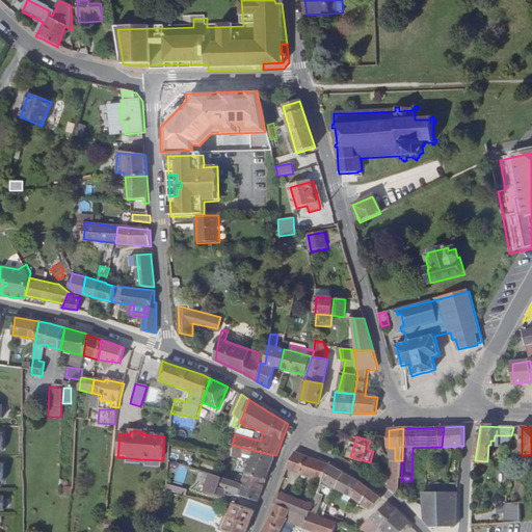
[(230,445),(227,457),(243,463),(248,449),(232,445),(230,445)]
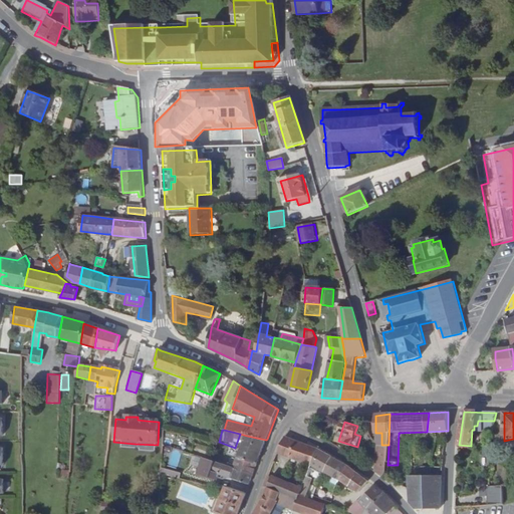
[(238,459),(257,464),(266,440),(247,436),(238,459)]
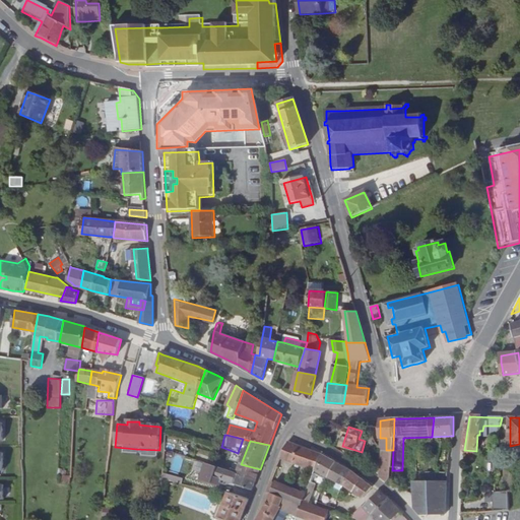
[(289,442),(281,459),(314,470),(315,471),(323,455),(323,454),(289,442)]
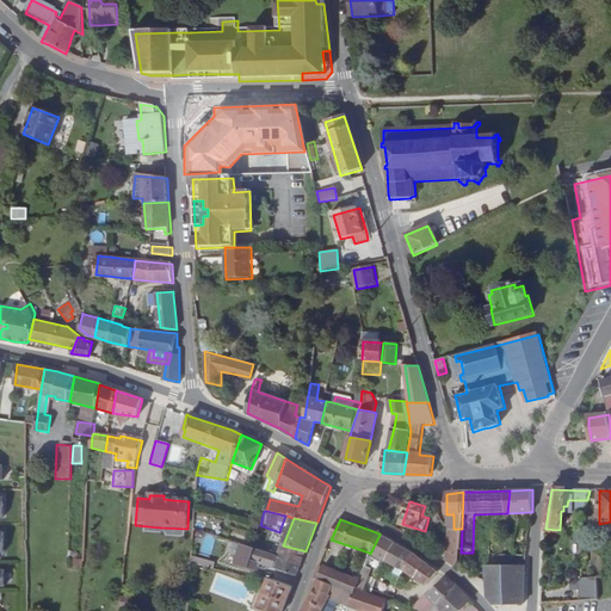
[(461,553),(462,529),(454,529),(452,541),(451,545),(445,560),(457,568),(461,562),(461,553)]
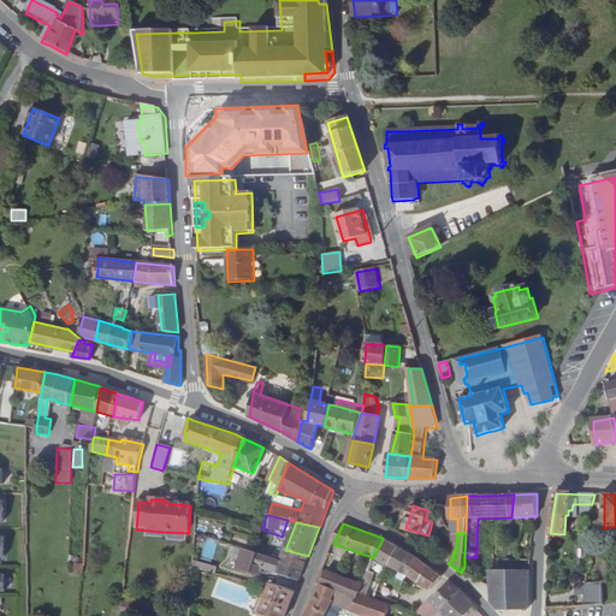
[(400,549),(383,539),(373,558),(389,566),(400,549)]
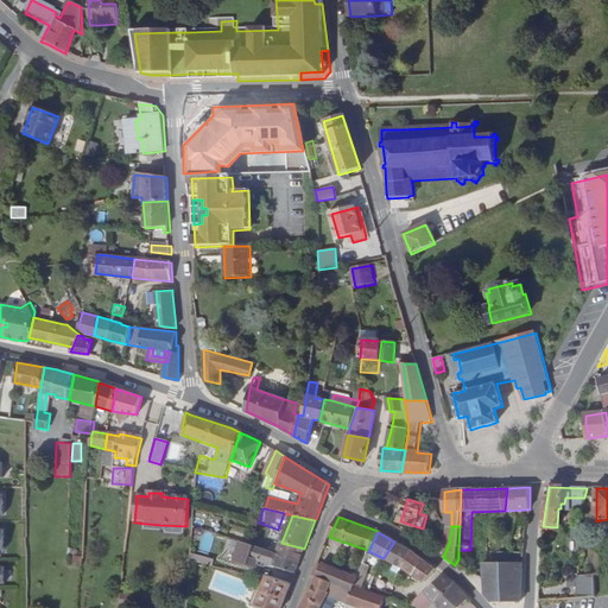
[(574,540),(565,544),(570,555),(577,552),(574,540)]
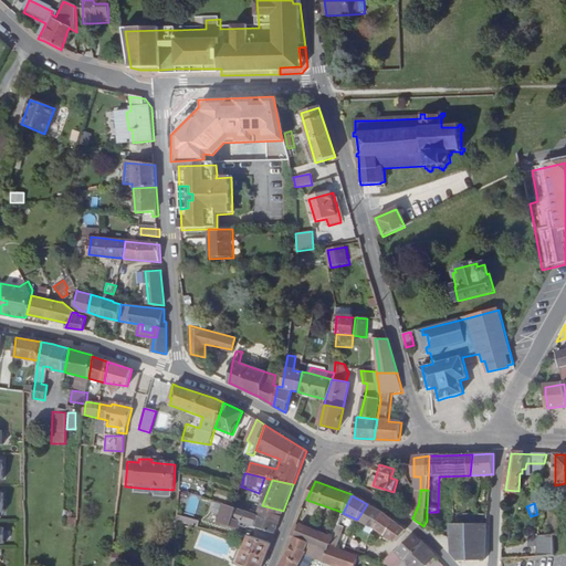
[(357,520),(375,528),(385,513),(367,504),(357,520)]
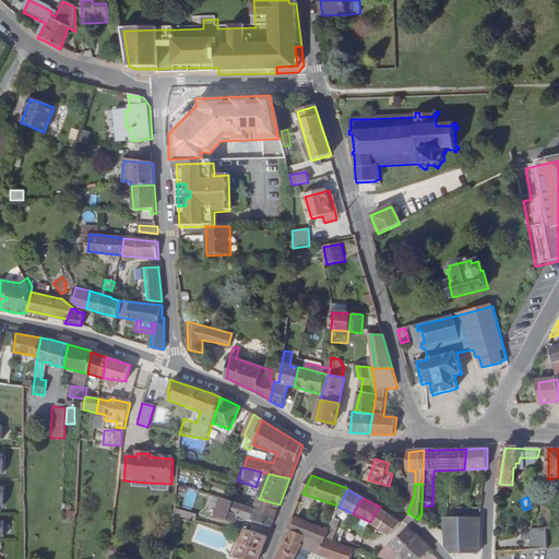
[(254,510),(275,516),(280,504),(259,499),(254,510)]
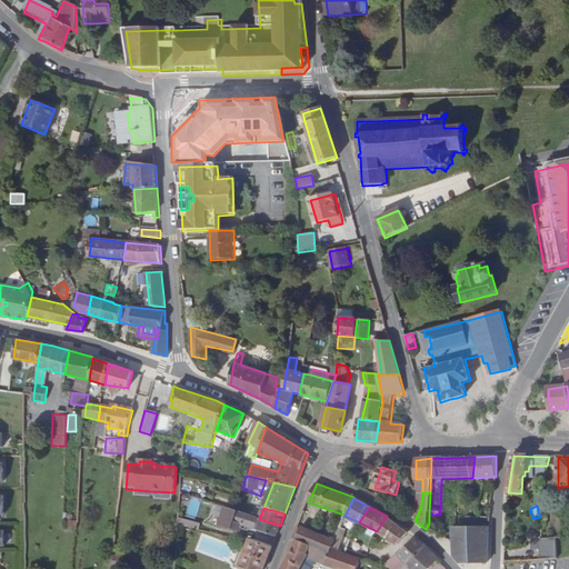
[(235,525),(240,527),(256,531),(259,519),(238,513),(235,525)]
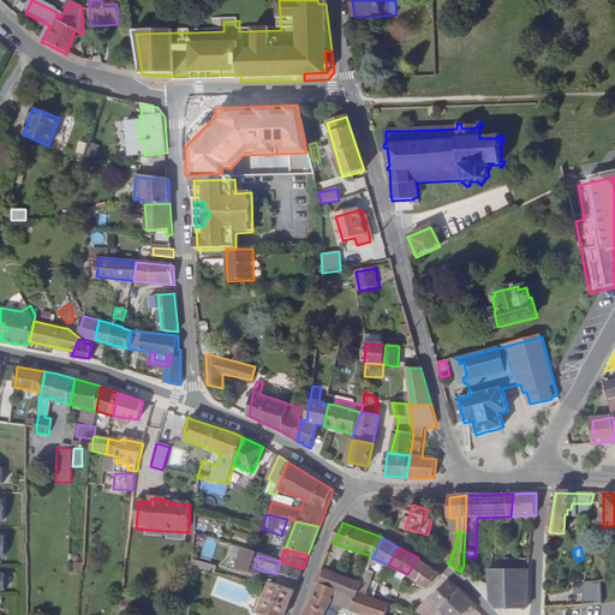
[(530,569),(531,555),(511,556),(511,569),(530,569)]
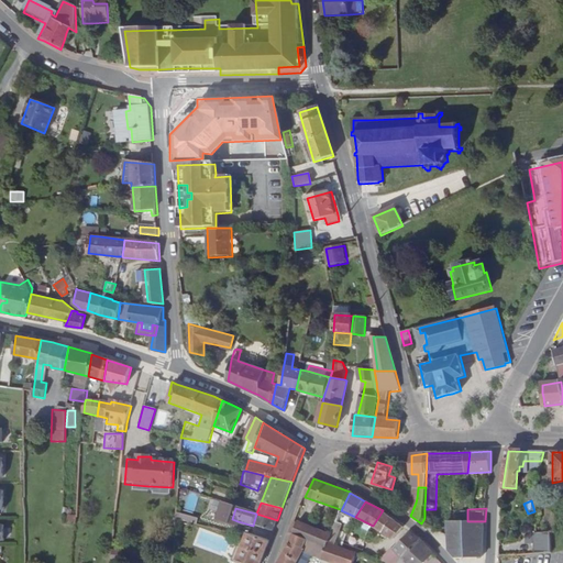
[(383,510),(373,526),(384,531),(393,519),(386,515),(383,510)]
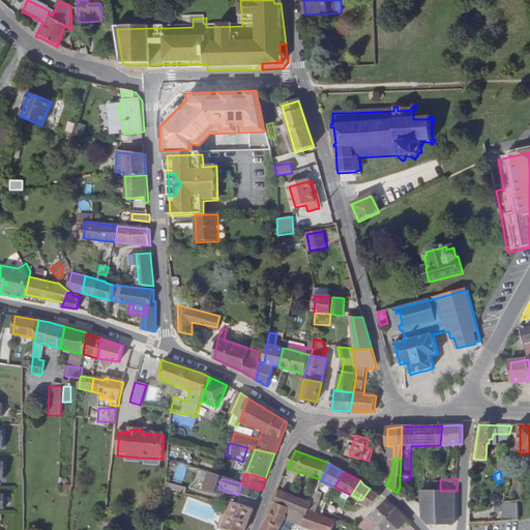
[(167,482),(165,489),(184,493),(185,488),(167,482)]
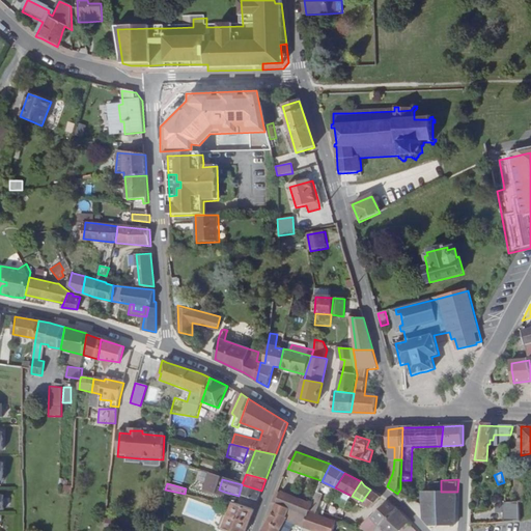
[(239,496),(257,501),(261,491),(242,484),(239,496)]
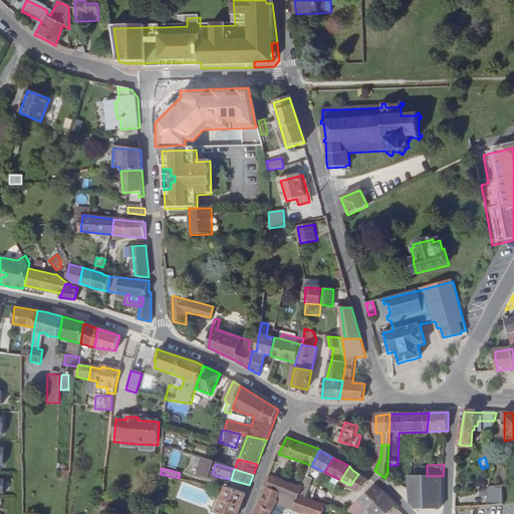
[(301,487),(298,496),(303,498),(312,475),(307,473),(301,487)]
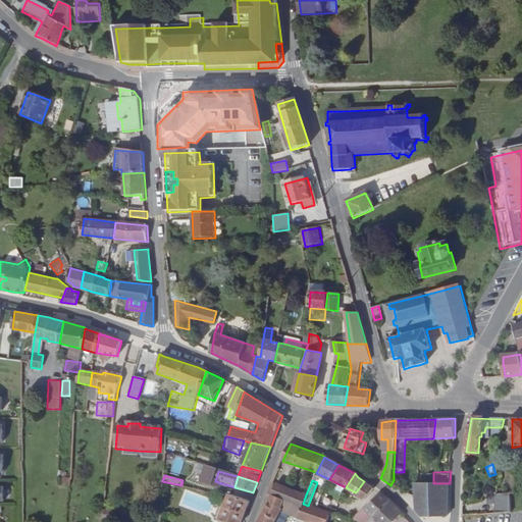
[(366,500),(374,488),(364,481),(356,492),(366,500)]
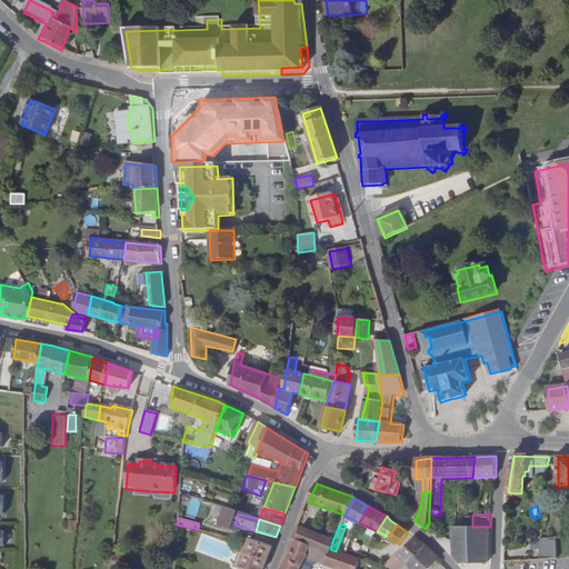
[(460,527),(457,527),(455,527),(455,542),(456,556),(461,562),(488,562),(490,527),(472,527),(460,527)]
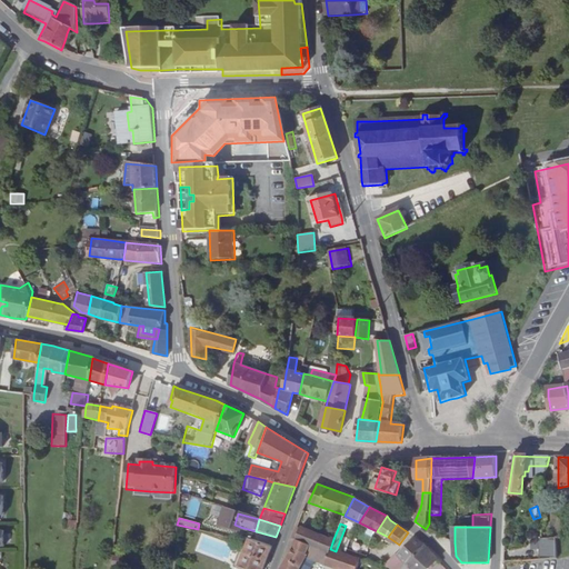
[(293,539),(297,540),(329,552),(330,549),(333,539),(302,528),(299,535),(295,533),(293,539)]
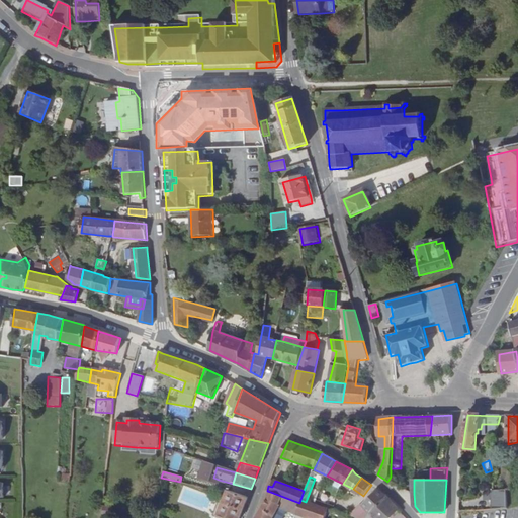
[(362,505),(368,515),(386,496),(378,490),(362,505)]
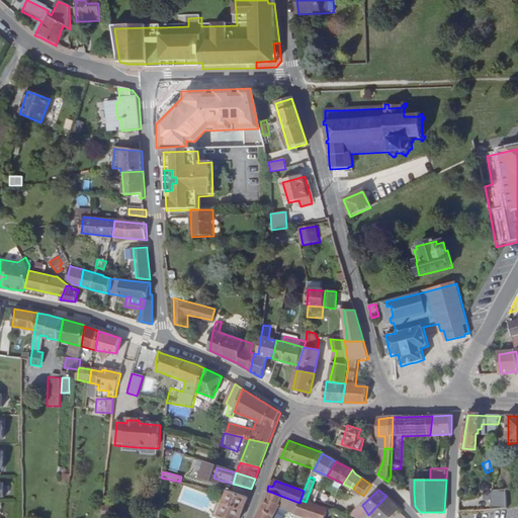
[(506,491),(484,491),(483,500),(490,501),(490,506),(505,507),(506,491)]
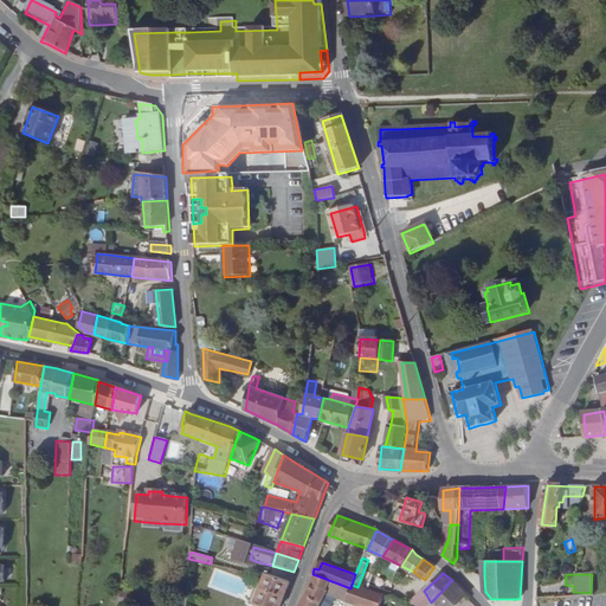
[(266,575),(266,577),(256,605),(279,605),(290,582),(266,575)]
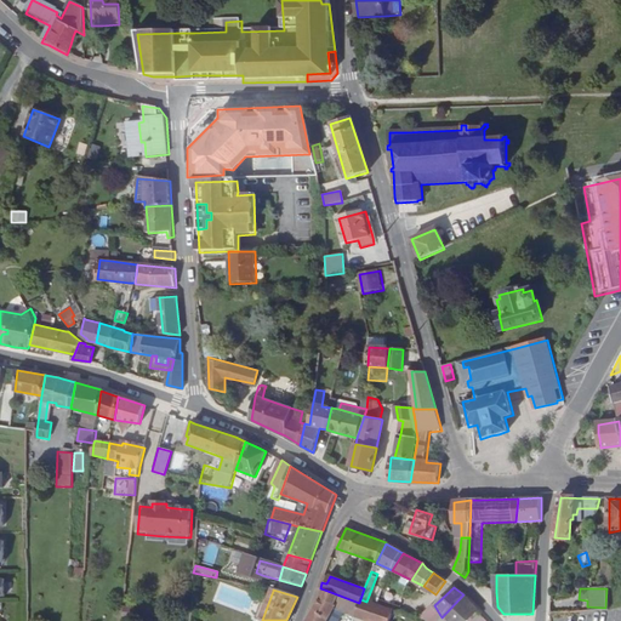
[(326,620),(334,608),(369,620),(388,620),(393,611),(376,605),(366,602),(360,599),(359,603),(324,590),(320,599),(311,619),(308,620),(326,620)]
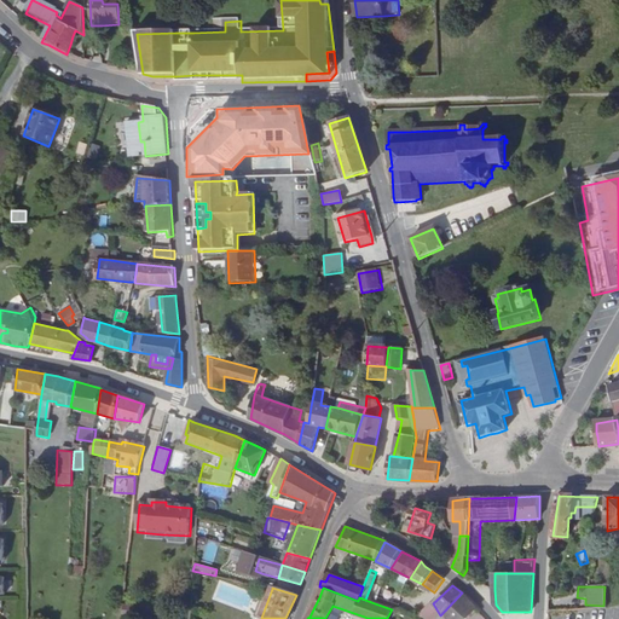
[(435,618),(463,618),(478,608),(467,596),(462,593),(440,615),(435,618)]
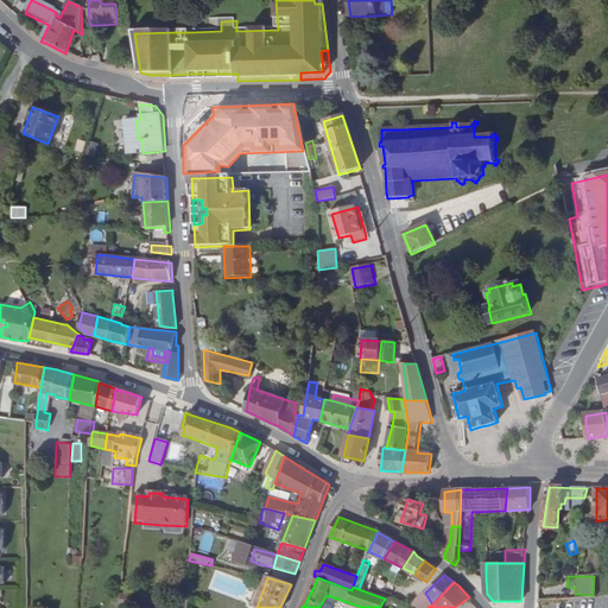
[(416,607),(428,607),(432,605),(425,593),(411,606),(416,607)]
